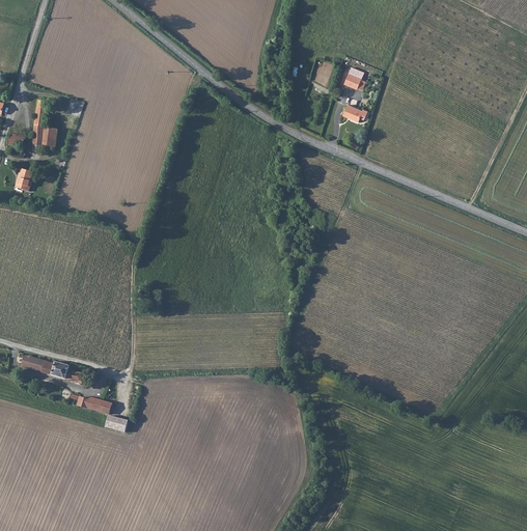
[(362,82),(357,80),(360,75),(348,70),(341,85),(358,91),(362,82)]
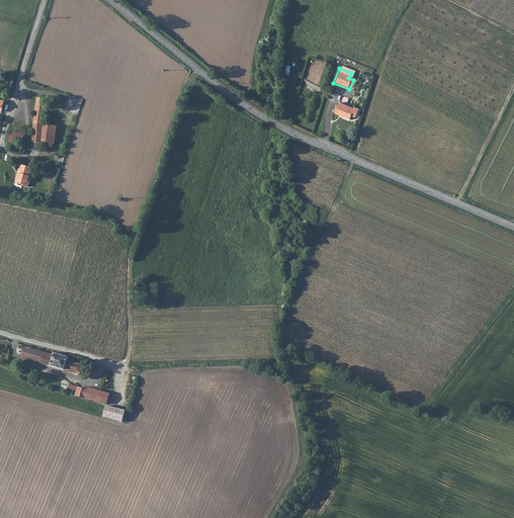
[(34,109),(45,110),(47,95),(36,94),(34,109)]
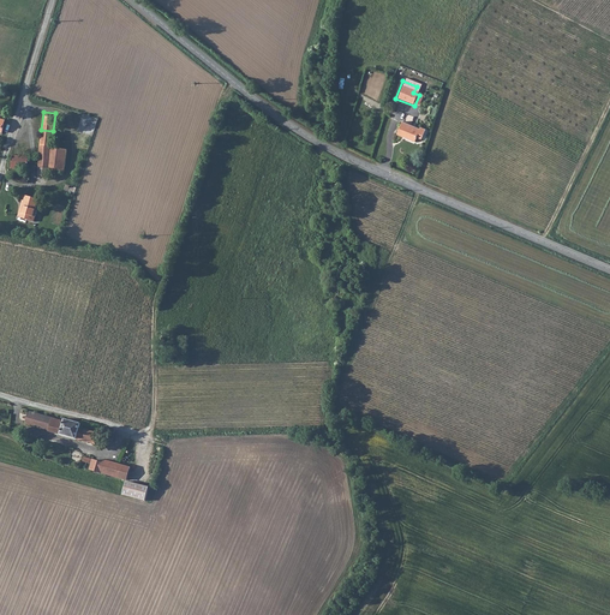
[(413,139),(418,142),(423,131),(417,129),(416,131),(398,124),(393,137),(412,144),(413,139)]
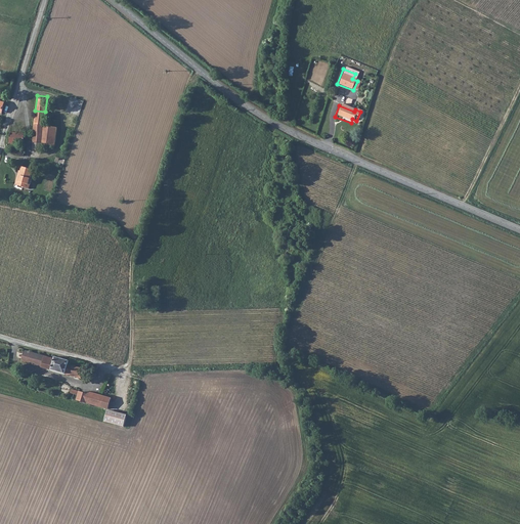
[(40,144),(43,126),(45,112),(35,111),(31,146),(39,147),(40,146),(40,144)]
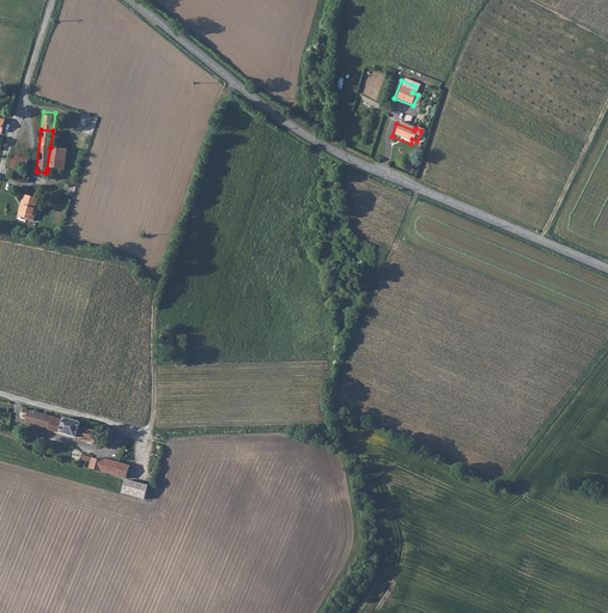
[(50,147),(47,169),(64,170),(66,150),(50,147)]
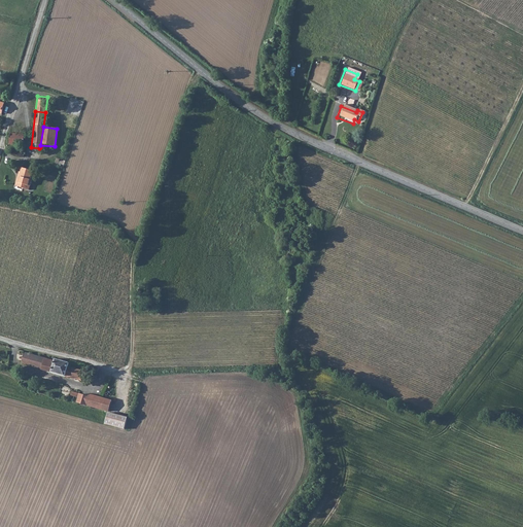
[(7,144),(21,144),(21,132),(7,132),(7,144)]
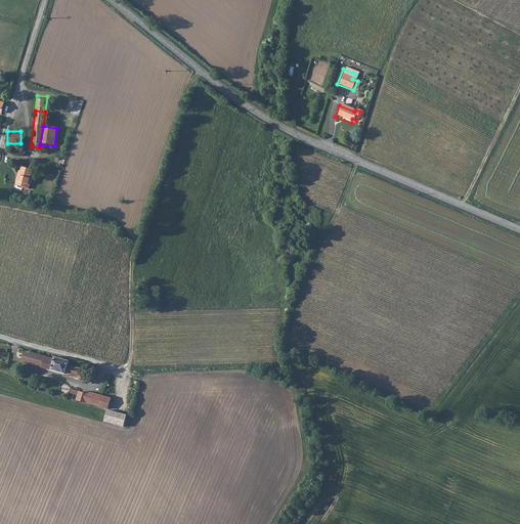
[(29,176),(31,167),(20,164),(18,172),(20,173),(19,176),(16,175),(14,182),(28,186),(31,176),(29,176)]
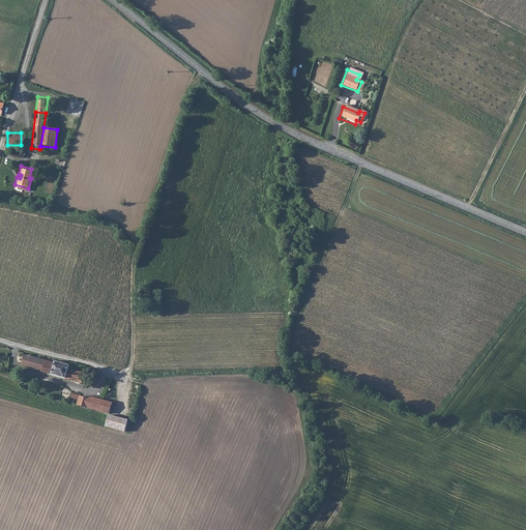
[(52,360),(51,362),(22,354),(19,365),(80,384),(83,374),(67,370),(68,365),(52,360)]
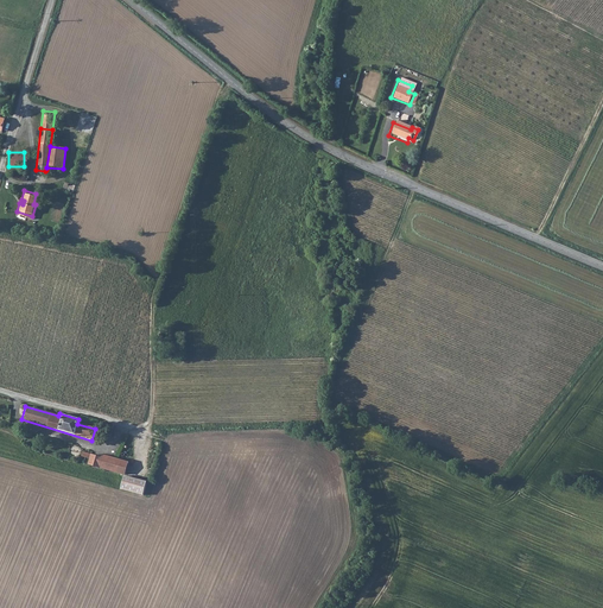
[(102,469),(102,467),(105,457),(84,451),(83,456),(91,458),(89,466),(93,467),(102,469)]
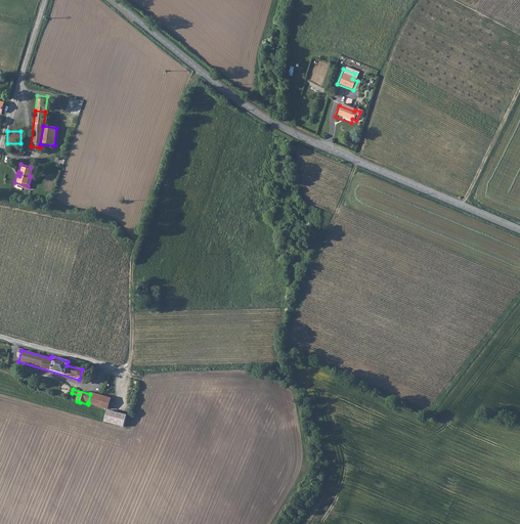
[(101,421),(121,427),(124,415),(104,408),(101,421)]
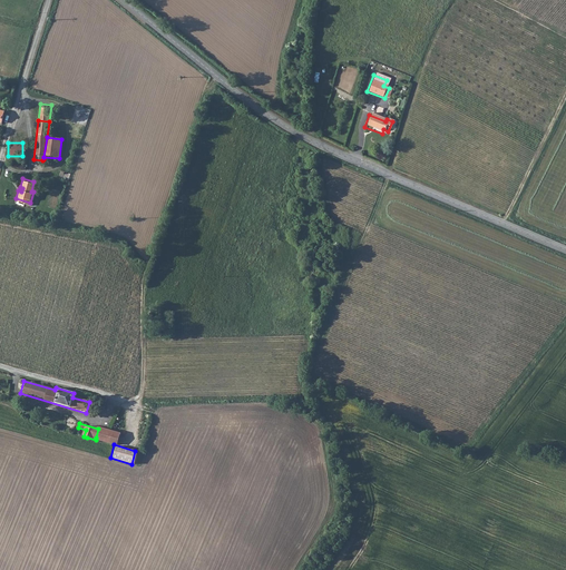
All buildings are outlined.
